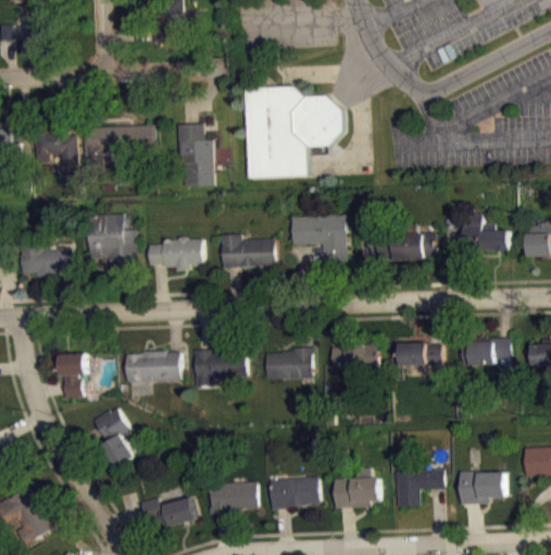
[(152,42),(183,40),(183,26),(195,25),(193,12),(182,13),(180,0),(157,0),(158,14),(155,14),(157,29),(151,29),(151,37),(152,42)]
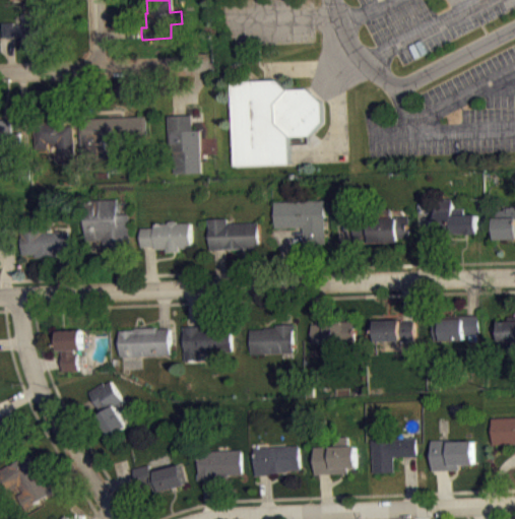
[(0,23),(11,23),(11,24),(18,24),(18,14),(37,13),(37,24),(45,24),(45,37),(31,37),(31,45),(22,45),(22,38),(19,38),(19,37),(10,37),(10,39),(5,39),(0,39),(0,23)]
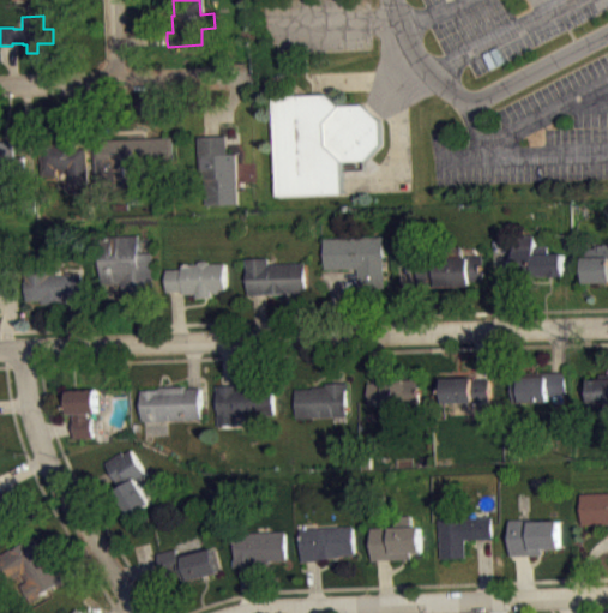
[(324,96),(271,98),(275,196),(339,192),(338,161),(361,160),(375,143),(374,121),(359,104),(336,107),(324,96)]
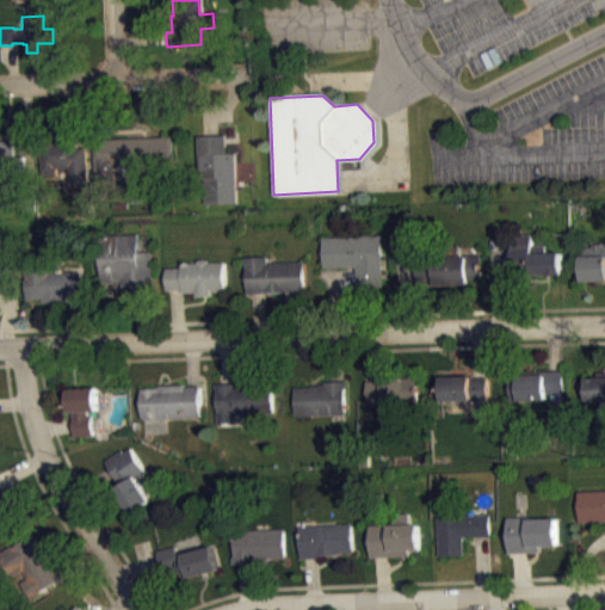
[(201,205),(199,179),(195,180),(193,136),(204,136),(220,136),(221,154),(229,153),(232,204),(201,205)]
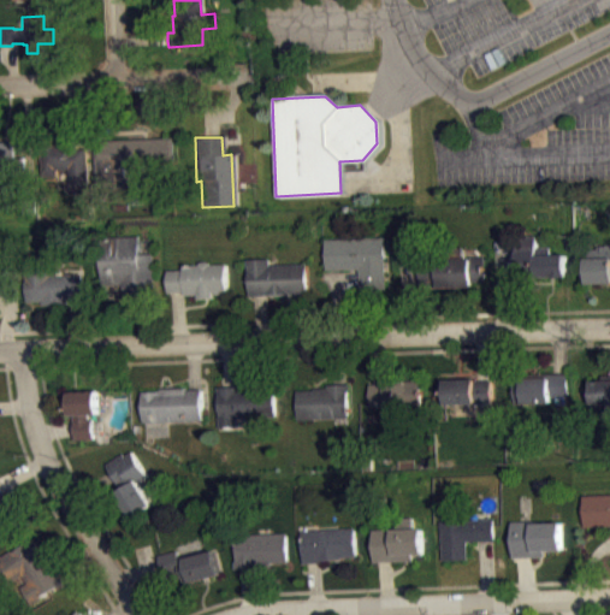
[(89,141),(92,189),(124,189),(143,183),(143,163),(170,163),(169,139),(99,141),(89,141)]
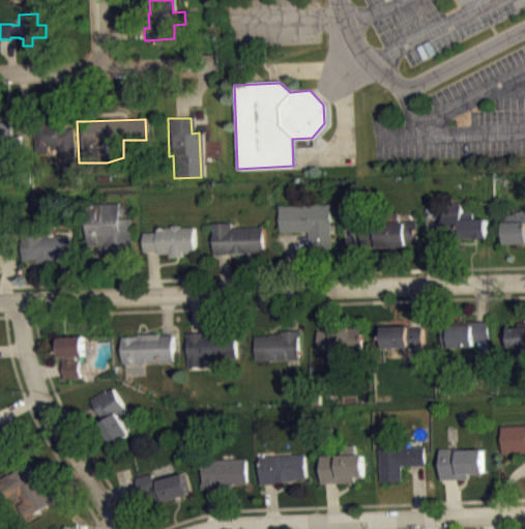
[(0,145),(17,145),(17,136),(7,136),(7,122),(0,122),(0,145)]
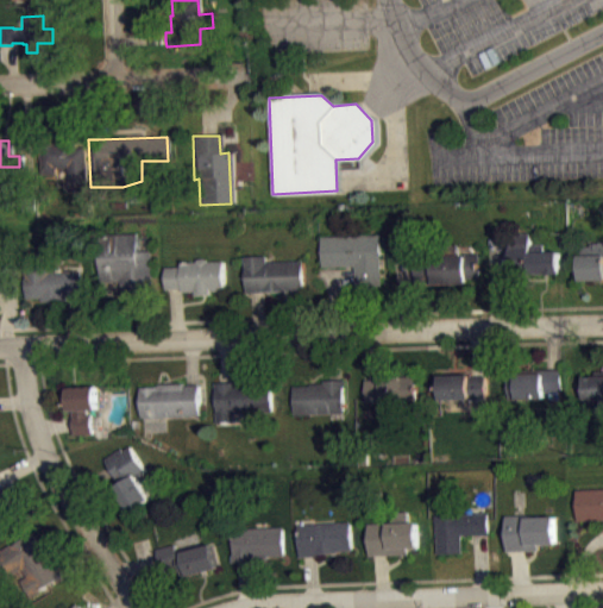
[(63,167),(63,185),(82,183),(81,146),(74,148),(71,148),(71,143),(36,144),(37,175),(52,174),(52,168),(63,167)]
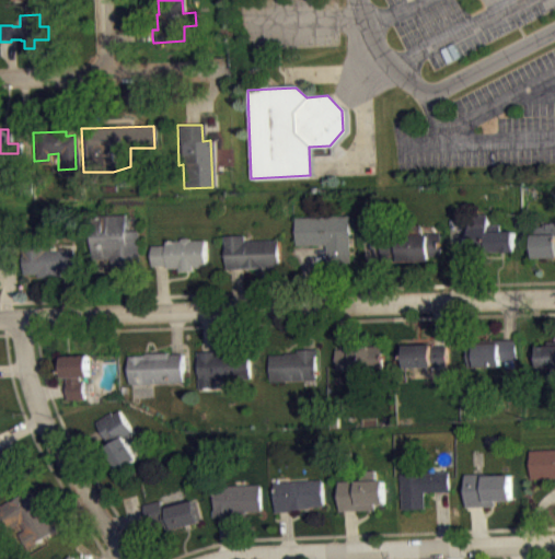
[(15,177),(21,176),(26,176),(27,194),(16,195),(15,177)]
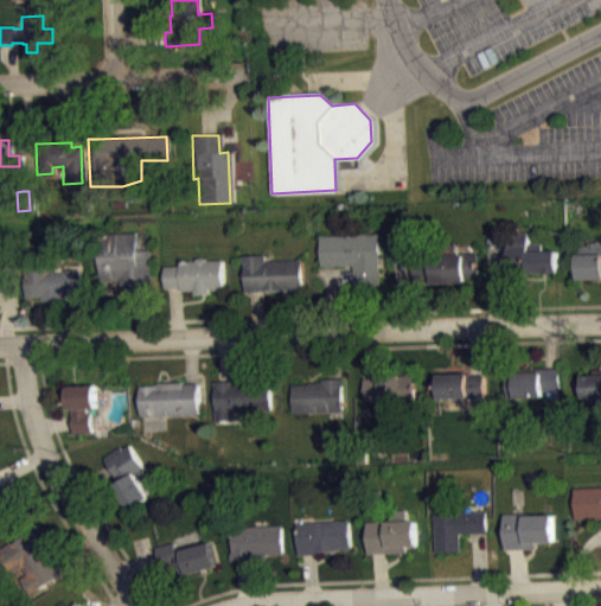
[(96,281),(114,280),(115,282),(116,298),(138,298),(147,298),(146,250),(133,250),(133,233),(95,234),(96,281)]
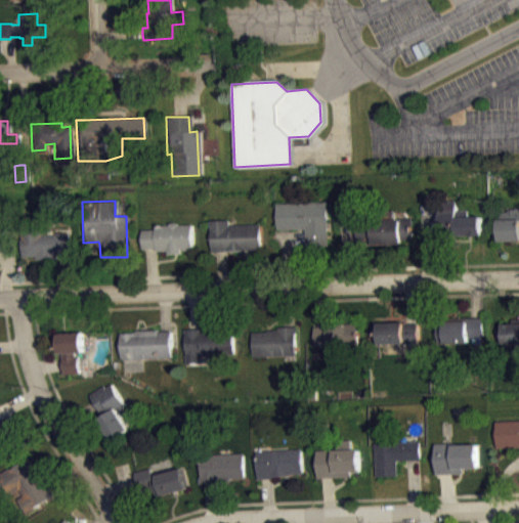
[(274,229),(302,228),(302,236),(302,246),(325,245),(323,202),(273,203),(274,229)]
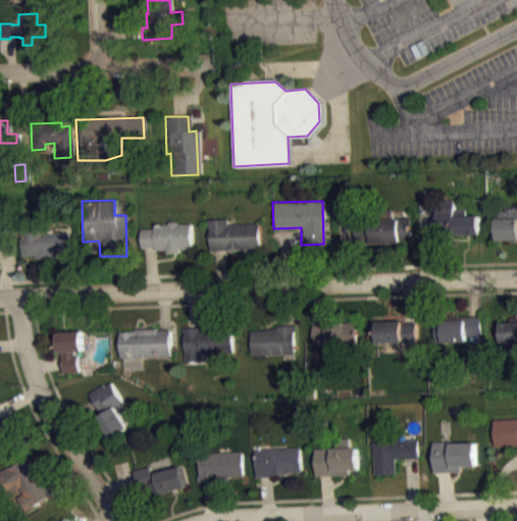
[(449,202),(450,211),(462,211),(462,217),(474,217),(475,236),(463,237),(463,235),(450,235),(450,232),(433,232),(433,220),(432,202),(449,202)]
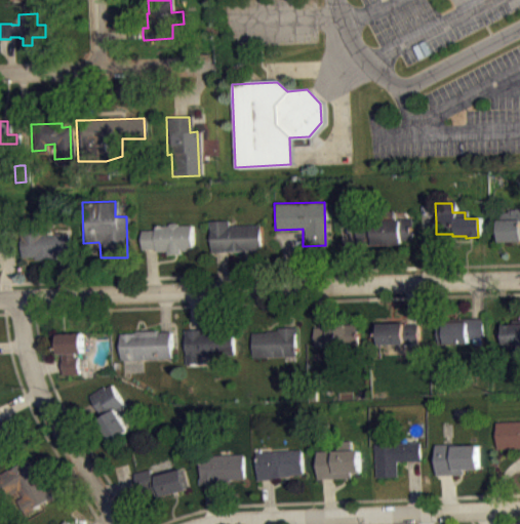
[(496,242),(518,242),(518,240),(519,240),(519,209),(512,209),(512,210),(508,210),(508,211),(505,211),(505,213),(498,213),(498,220),(495,222),(496,242)]
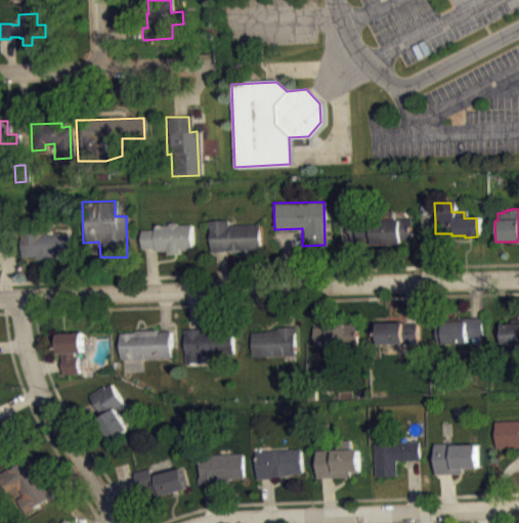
[(407,219),(369,221),(369,223),(352,223),(353,233),(353,245),(368,245),(368,247),(397,246),(397,241),(408,240),(407,219)]
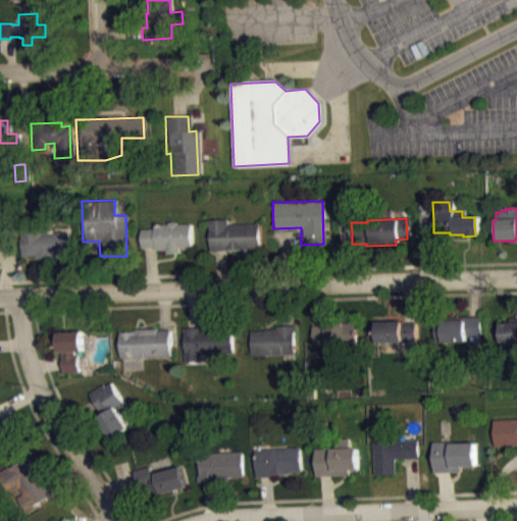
[(205,220),(206,235),(207,235),(207,252),(216,251),(257,250),(256,224),(224,225),(224,219),(205,220)]
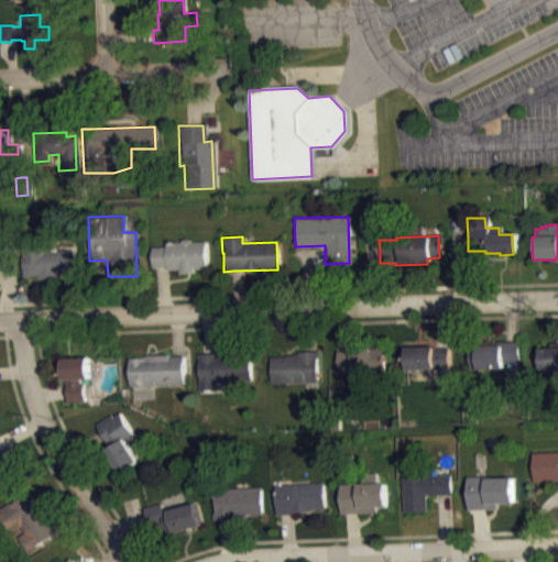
[(150,268),(157,268),(164,268),(164,271),(177,271),(177,274),(190,274),(190,270),(205,270),(204,242),(188,243),(188,241),(185,240),(182,240),(178,241),(178,243),(163,243),(163,249),(149,249),(150,268)]
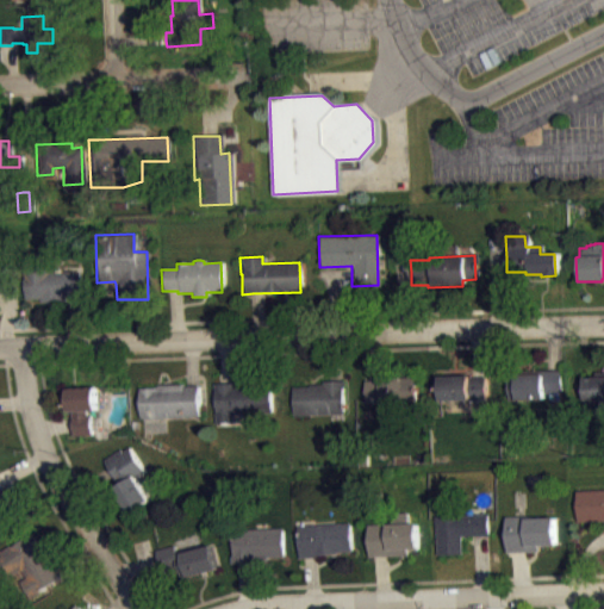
[(22,298),(36,298),(37,303),(62,302),(62,297),(68,297),(78,296),(76,271),(45,272),(45,265),(20,266),(22,298)]
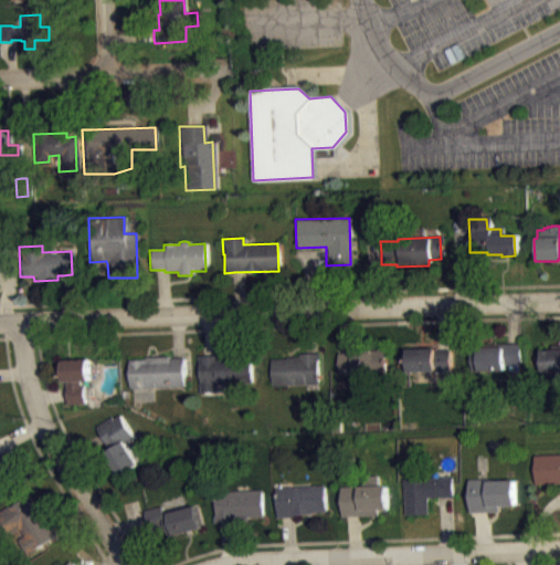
[(517,364),(516,344),(508,345),(488,346),(488,348),(467,349),(468,373),(500,372),(500,365),(517,364)]
